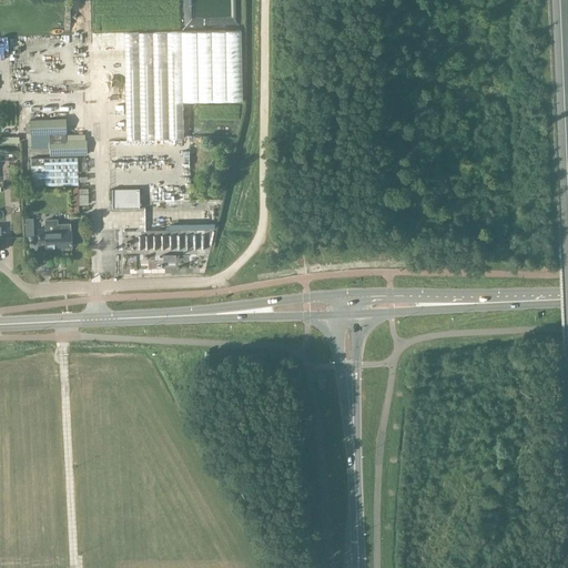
[(241,31),(123,33),(125,141),(183,140),(183,103),(242,102),(241,31)]
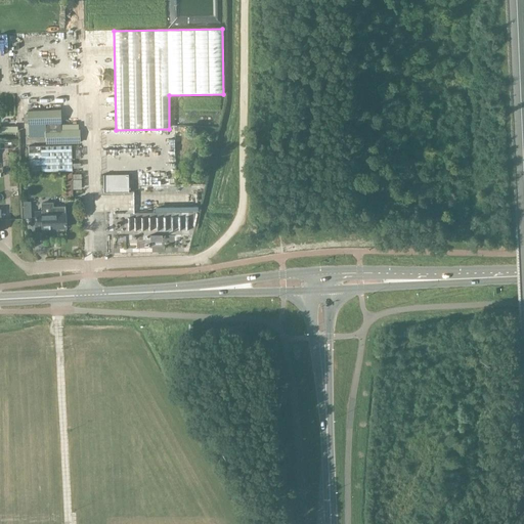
[(45,143),(79,142),(79,130),(78,130),(78,124),(60,124),(60,110),(28,111),(28,123),(29,123),(29,137),(45,137),(45,143)]
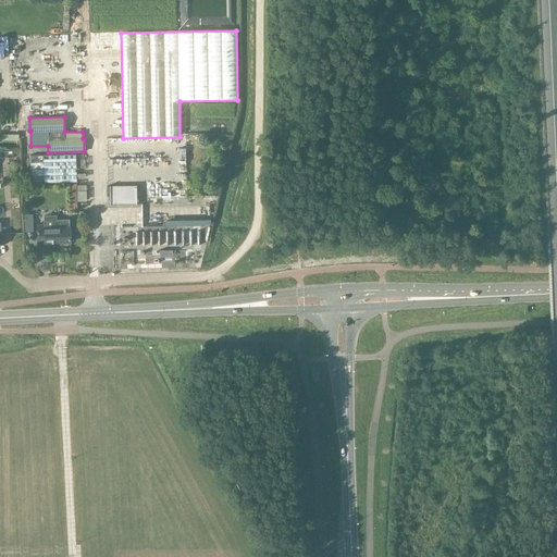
[(185,143),(180,143),(180,147),(189,147),(190,133),(185,133),(185,143)]
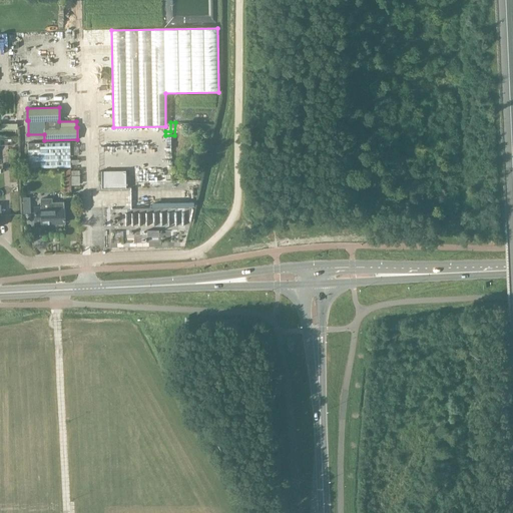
[(69,141),(27,142),(27,166),(70,165),(69,141)]
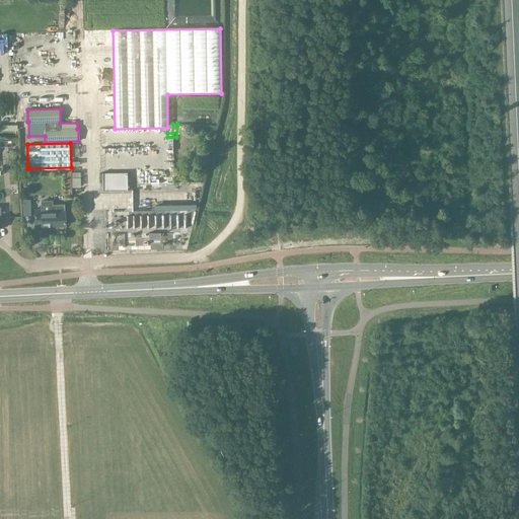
[(128,172),(101,172),(101,192),(128,191),(128,172)]
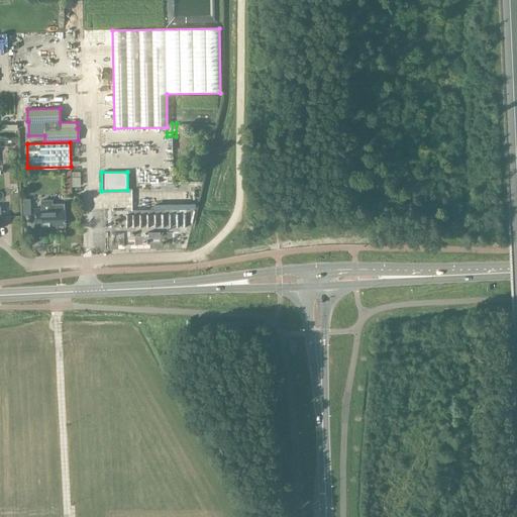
[(184,197),(184,184),(134,184),(134,192),(169,192),(169,197),(184,197)]
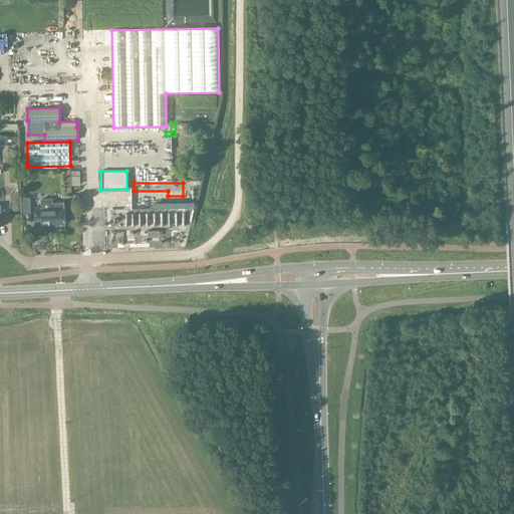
[(41,227),(42,227),(55,226),(55,224),(64,224),(63,202),(52,202),(52,199),(40,200),(40,207),(34,207),(35,224),(41,224),(41,227)]
